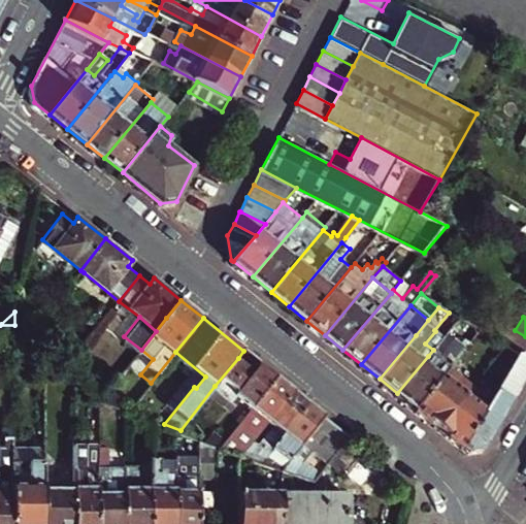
[(521,350),(525,352),(525,336),(515,330),(507,342),(521,350)]
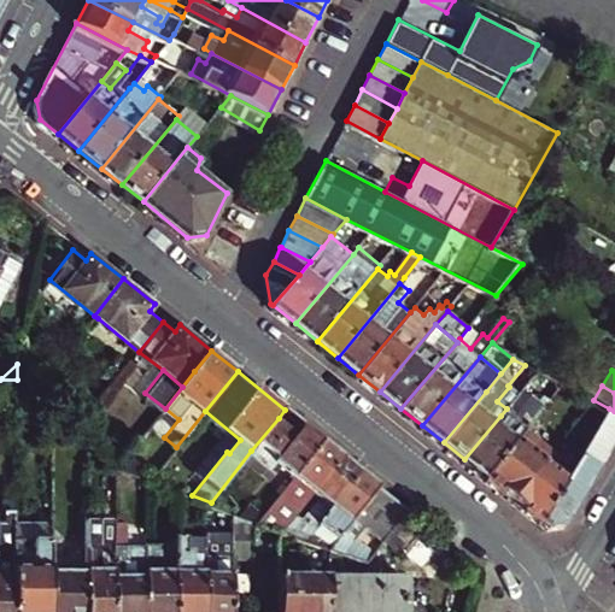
[(501,416),(464,459),(486,477),(527,428),(545,406),(522,389),(507,409),(501,416)]
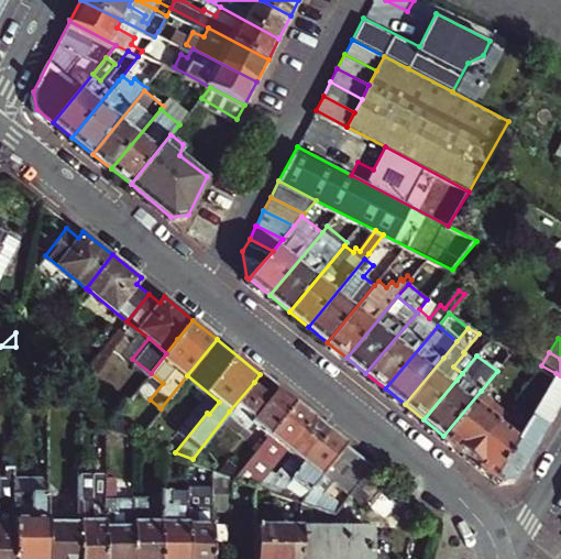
[(529,380),(546,390),(556,373),(541,365),(529,380)]
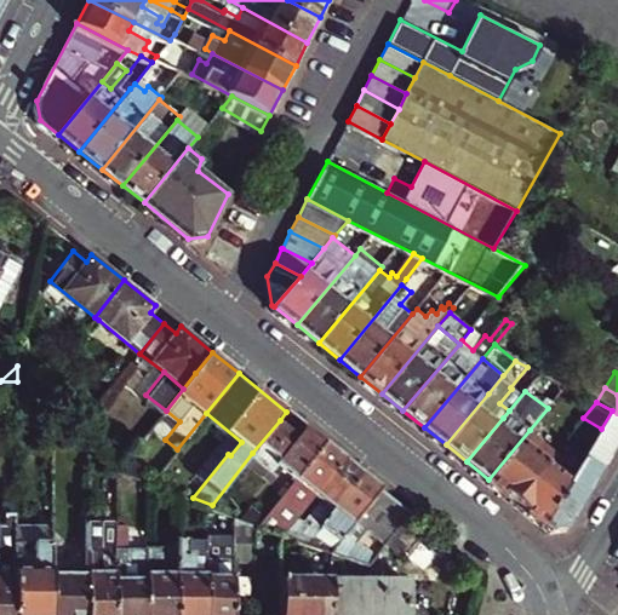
[(601,429),(570,484),(545,524),(550,529),(567,526),(617,441),(617,413),(612,411),(601,429)]
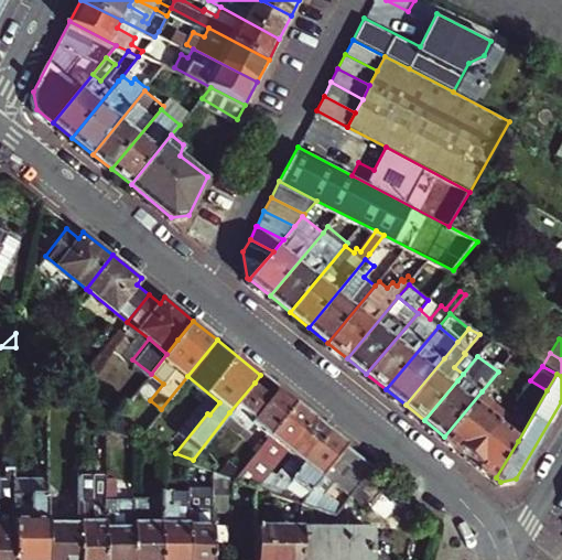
[(271,397),(255,383),(229,412),(252,431),(258,424),(270,434),(295,402),(278,388),(271,397)]
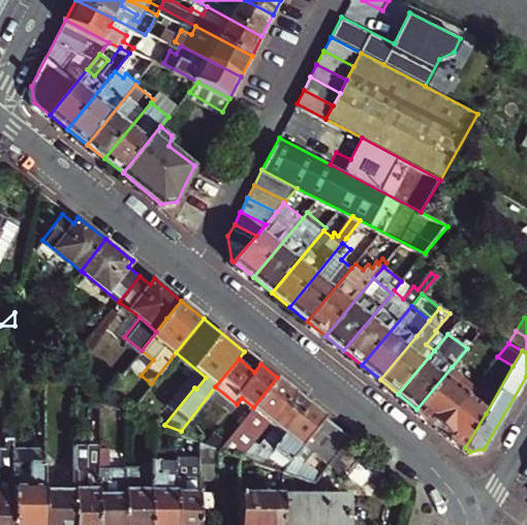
[(416,409),(439,427),(473,385),(452,367),(416,409)]
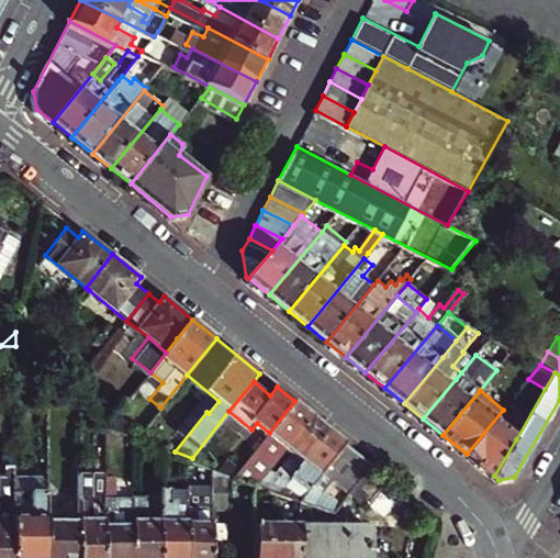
[(283,449),(312,415),(294,401),(269,433),(250,456),(243,467),(236,475),(256,482),(256,484),(264,488),(267,483),(261,479),(283,449)]
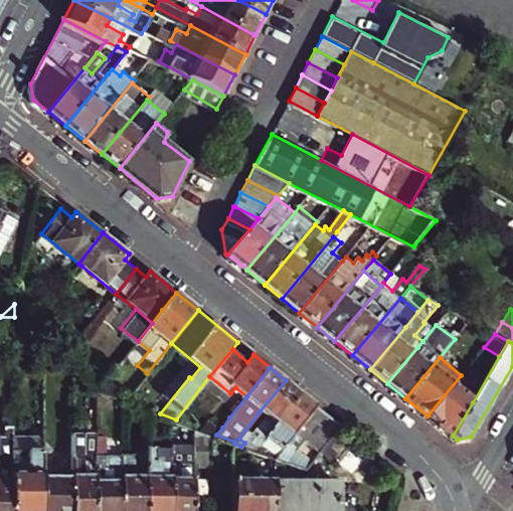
[(471,384),(461,375),(428,415),(453,436),(473,402),(463,393),(471,384)]
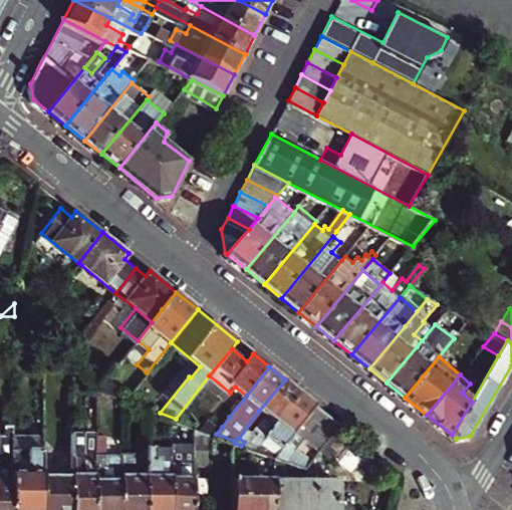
[(276,423),(301,392),(285,379),(259,411),(239,438),(244,442),(241,446),(248,448),(251,444),(258,446),(276,423)]
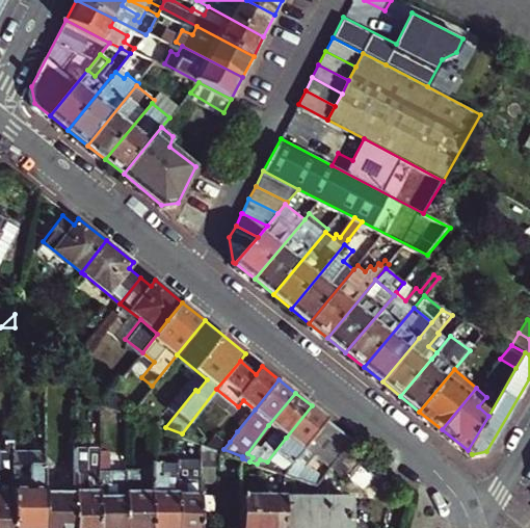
[(306,445),(330,465),(352,438),(312,405),(286,438),(267,462),(260,459),(257,464),(285,473),(316,483),(323,475),(298,454),(306,445)]
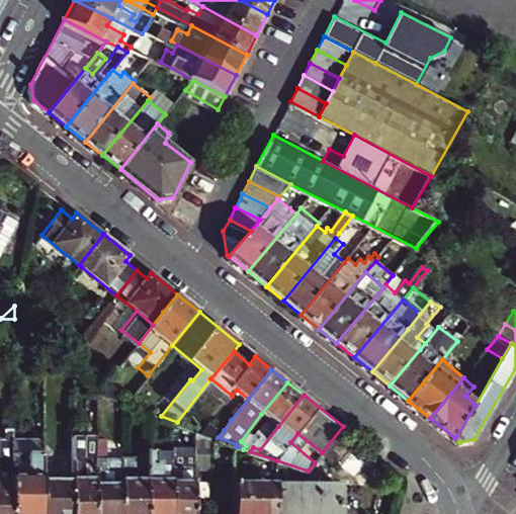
[(224,430),(231,420),(217,409),(209,419),(224,430)]
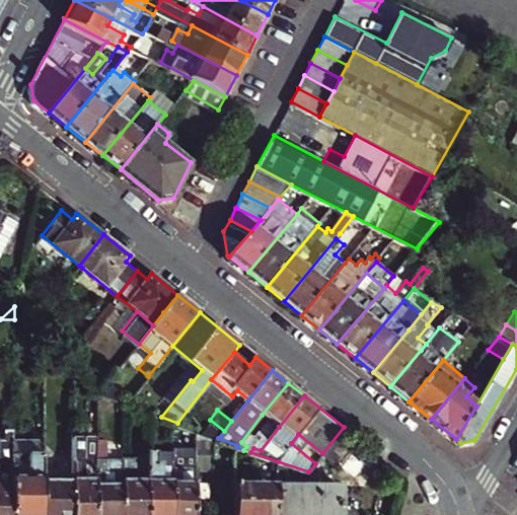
[(338,465),(359,440),(344,427),(322,453),(338,465)]
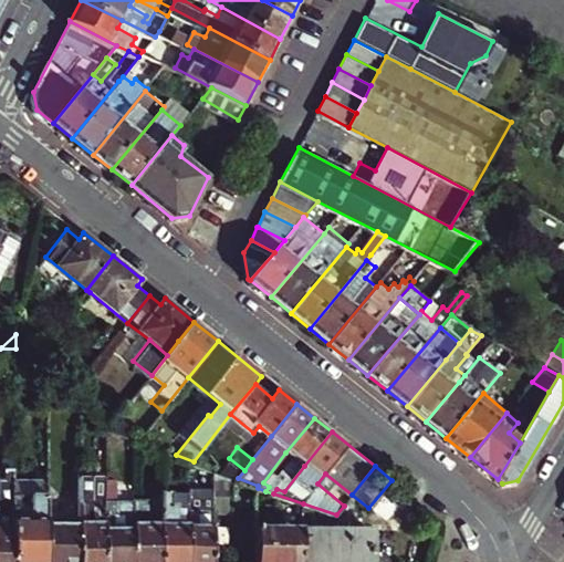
[(79,561),(105,561),(106,499),(105,476),(91,476),(91,469),(80,469),(80,516),(79,561)]
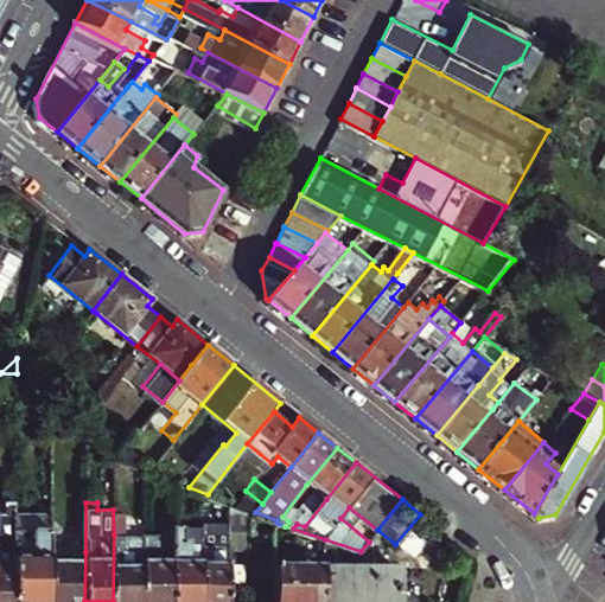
[(230,527),(230,555),(249,555),(249,510),(230,503),(230,527)]
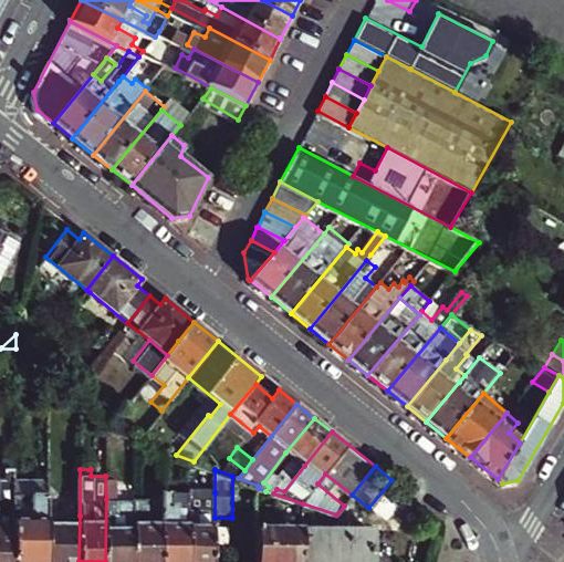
[(49,496),(49,480),(14,480),(14,497),(49,496)]
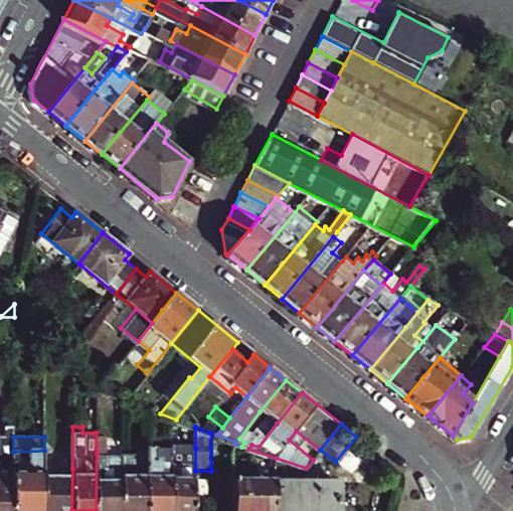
[(172,477),(172,510),(194,510),(195,471),(195,448),(172,448),(172,477)]
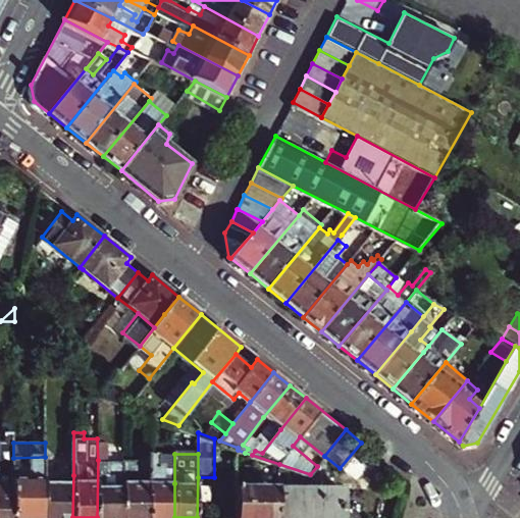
[(122,517),(148,517),(149,455),(123,455),(123,460),(122,517)]
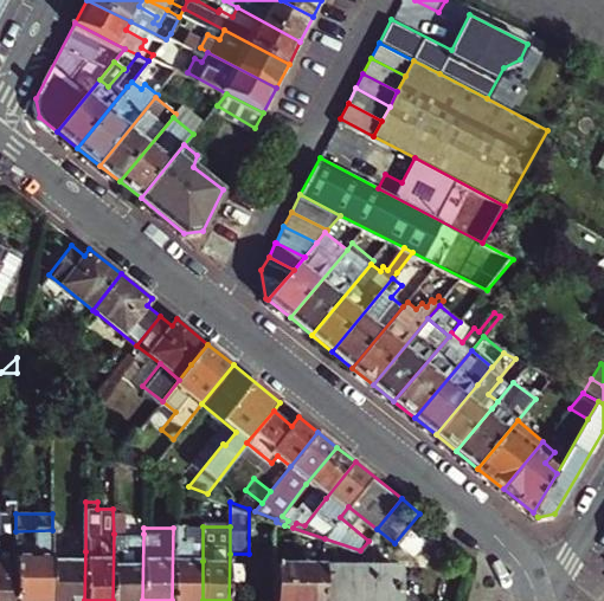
[(172,600),(203,600),(203,561),(190,561),(190,538),(184,538),(184,528),(173,528),(172,600)]
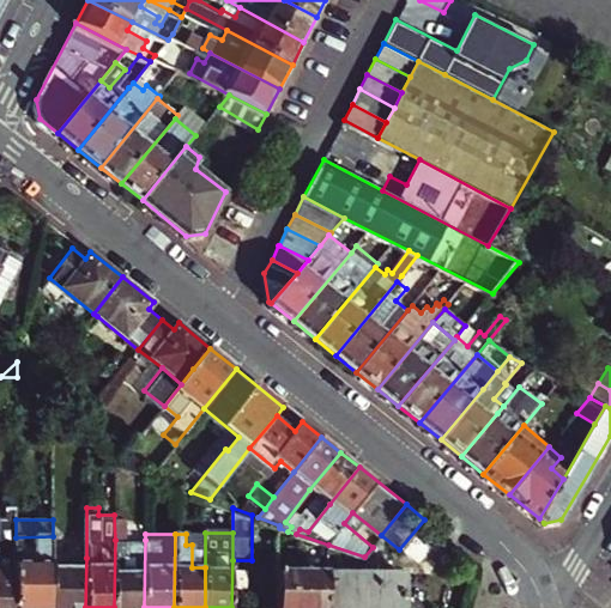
[(16,537),(16,557),(16,607),(52,607),(52,559),(53,536),(16,537)]
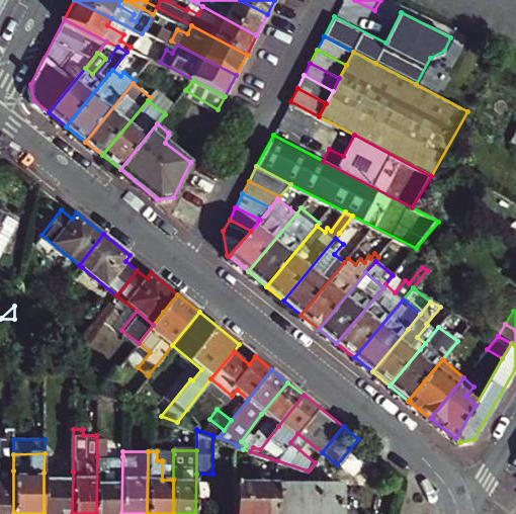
[(97,456),(96,513),(121,513),(122,456),(97,456)]
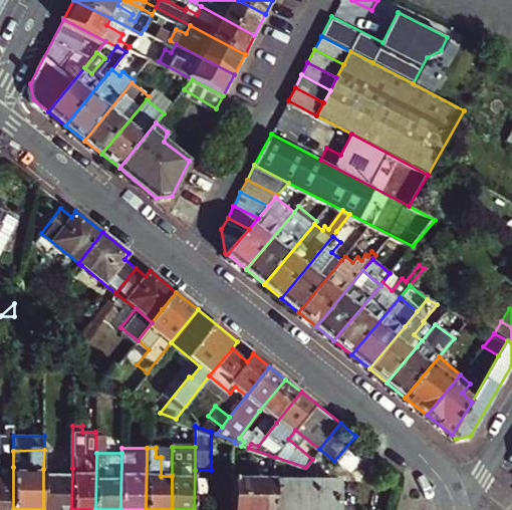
[(0,509),(13,509),(13,467),(0,466),(0,509)]
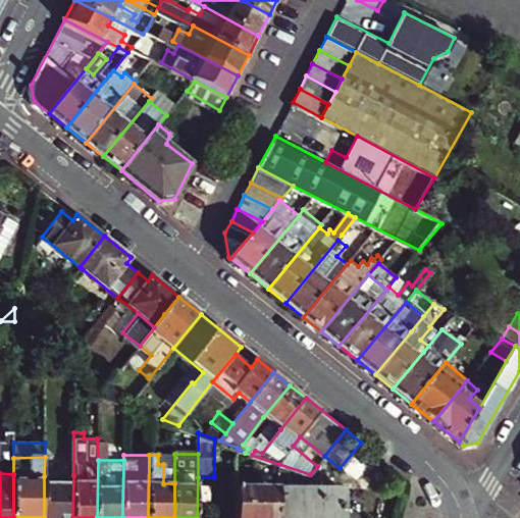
[(44,476),(44,517),(72,517),(73,475),(44,476)]
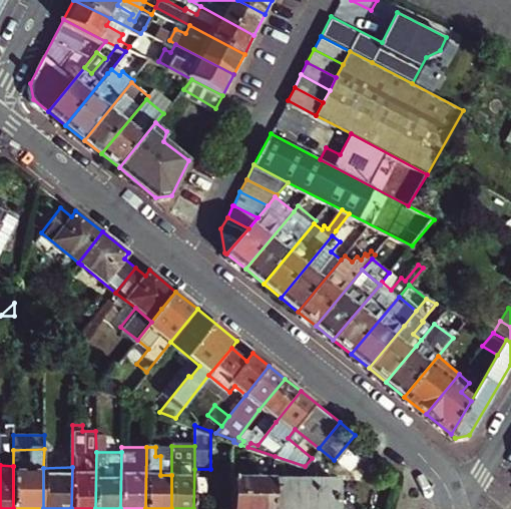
[(275,478),(233,478),(232,508),(274,508),(275,479),(275,478)]
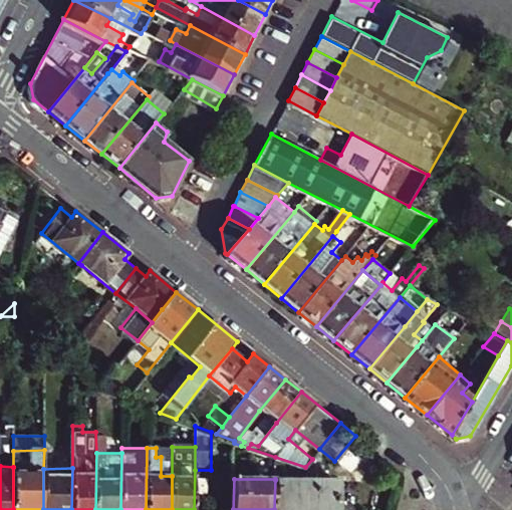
[(338,509),(339,481),(275,480),(274,509),(338,509)]
